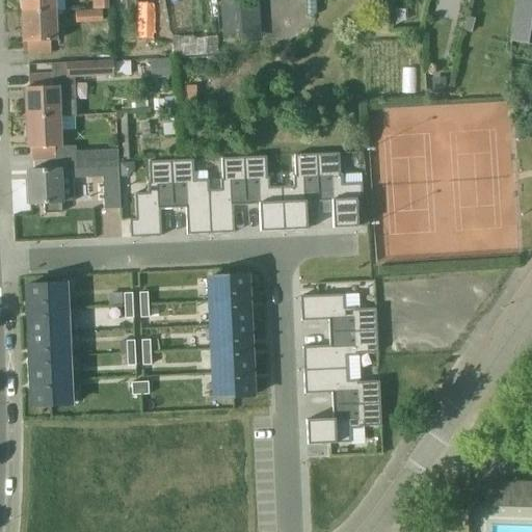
[(20,0),(21,14),(56,12),(55,0),(20,0)]
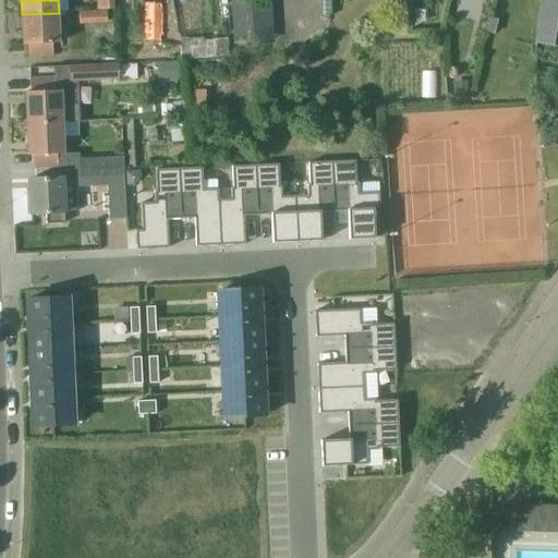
[(113,10),(112,0),(96,0),(97,10),(113,10)]
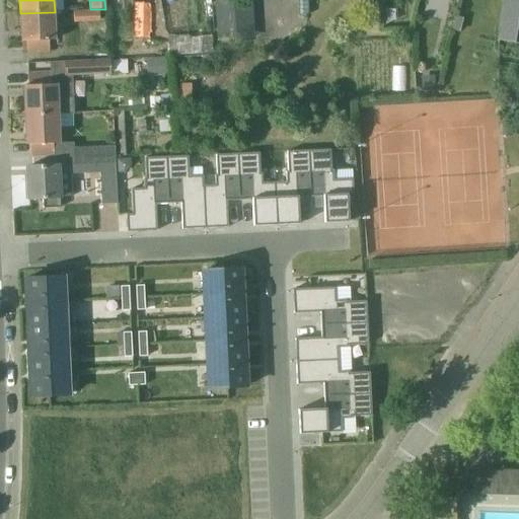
[(212,0),(213,39),(234,39),(232,0),(212,0)]
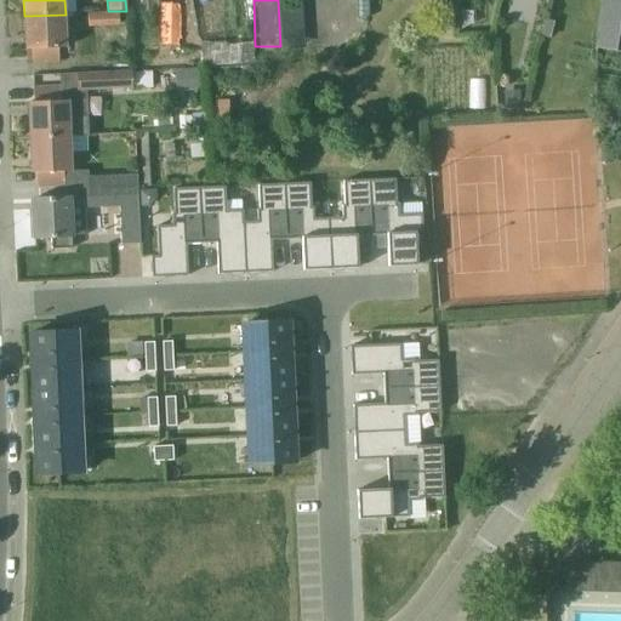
[(620,0),(602,0),(596,47),(620,51),(620,0)]
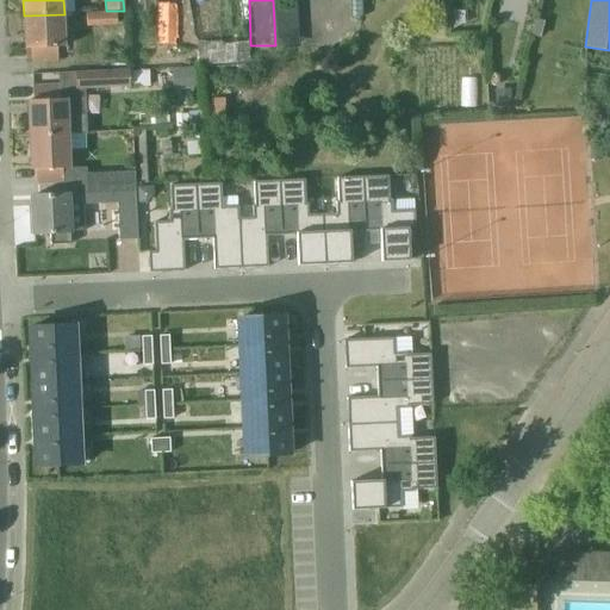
[(87,27),(117,25),(116,11),(86,13),(87,27)]
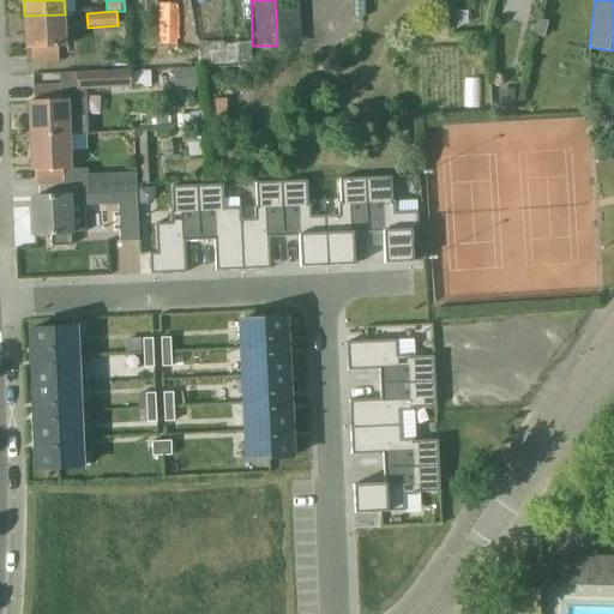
[(31,64),(59,62),(58,48),(66,48),(65,14),(24,16),(25,49),(31,49),(31,64)]
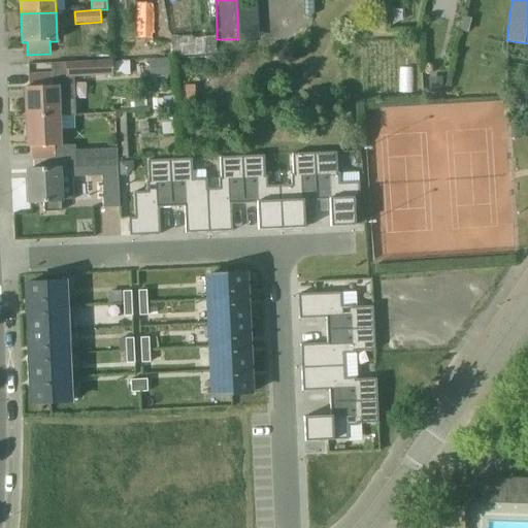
[(168,59),(149,60),(150,78),(169,77),(168,59)]
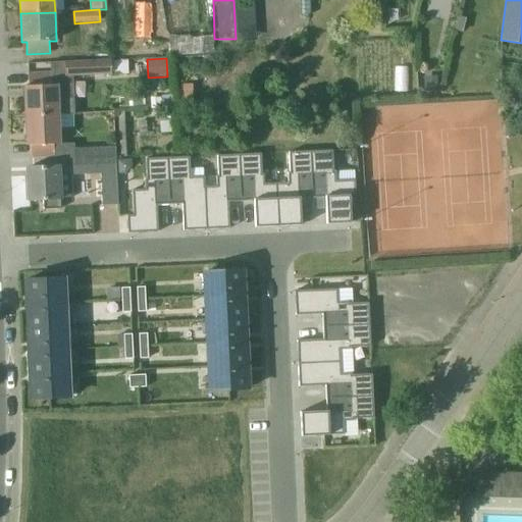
[(64,61),(65,76),(111,74),(111,60),(111,59),(64,61)]
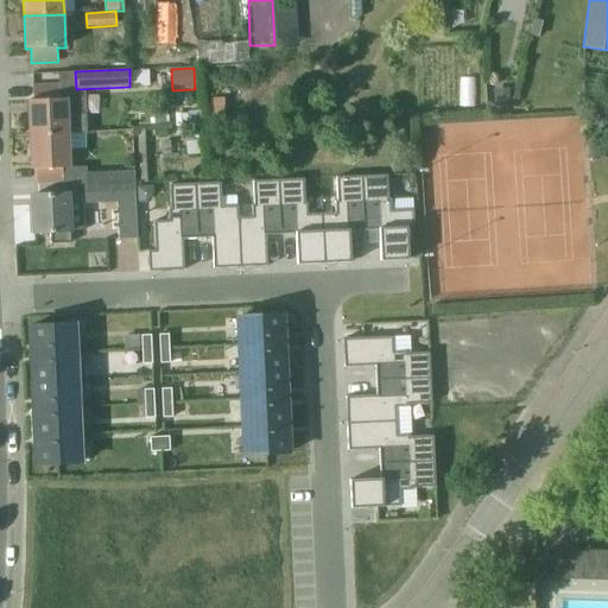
[(130,70),(130,87),(149,86),(149,70),(130,70)]
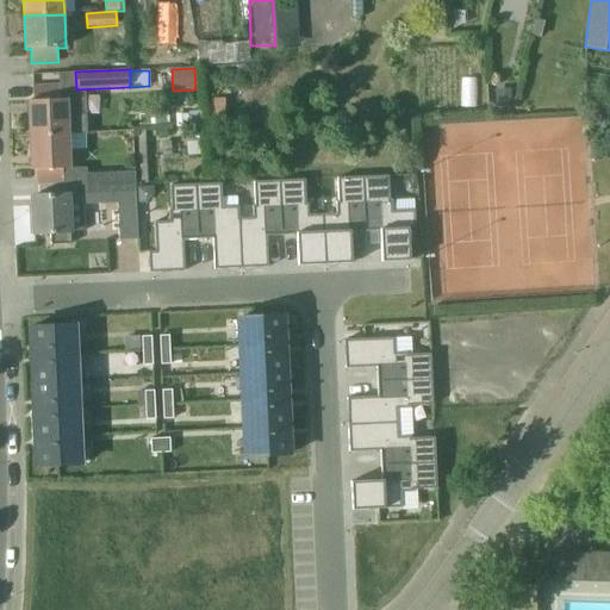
[(29,136),(69,135),(87,134),(86,99),(78,99),(78,89),(58,91),(58,86),(32,87),(33,101),(27,101),(29,136)]
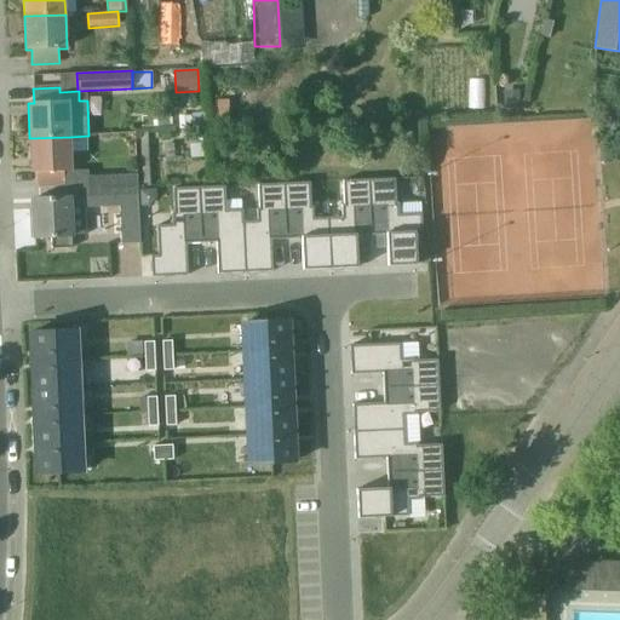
[(504,90),(503,109),(520,110),(520,90),(504,90)]
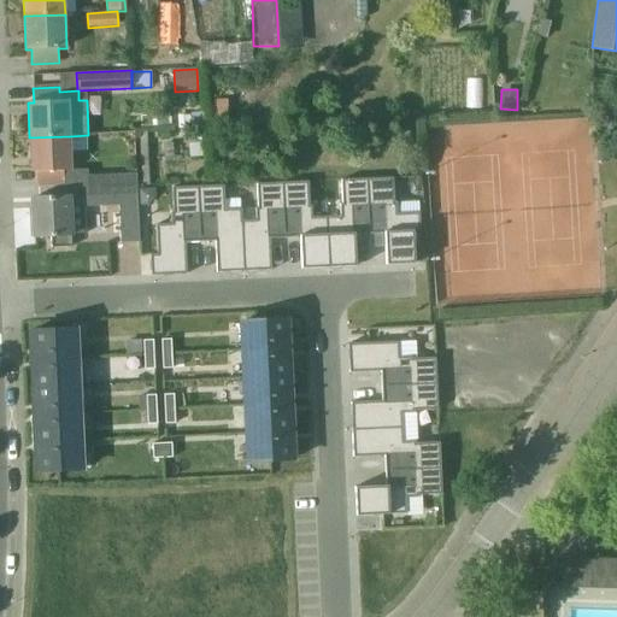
[(152,127),(152,116),(140,117),(141,128),(152,127)]
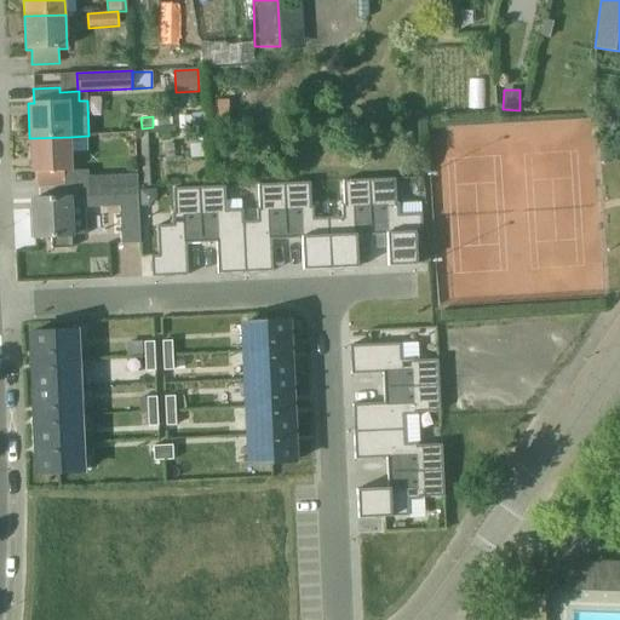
[(179,130),(190,130),(190,116),(178,116),(179,130)]
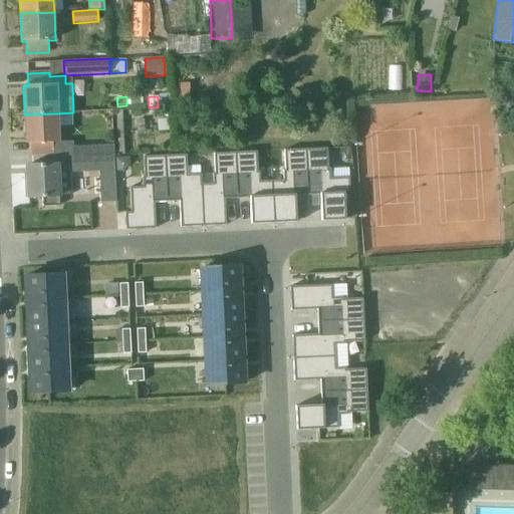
[(31,156),(53,155),(53,143),(59,142),(58,113),(24,114),(26,144),(30,144),(31,156)]
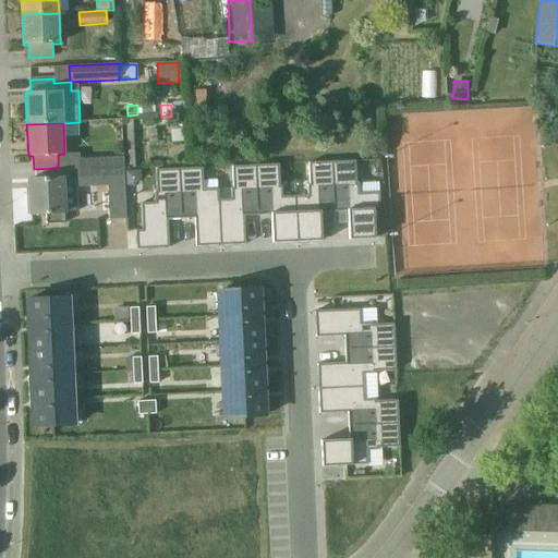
[(185,143),(184,128),(170,128),(170,144),(185,143)]
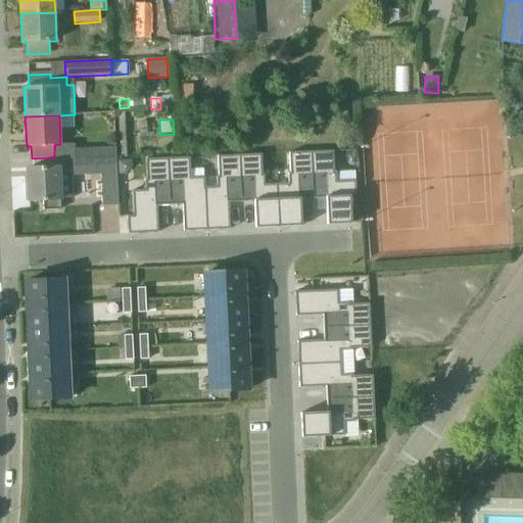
[(100,164),(116,163),(115,147),(75,149),(76,165),(88,165),(100,164)]
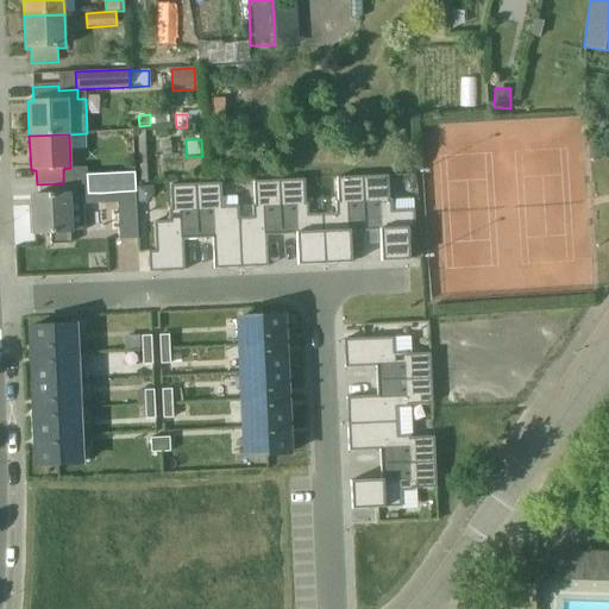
[(390,176),(362,177),(364,232),(380,232),(381,262),(409,261),(408,231),(415,231),(415,211),(391,212),(390,176)]
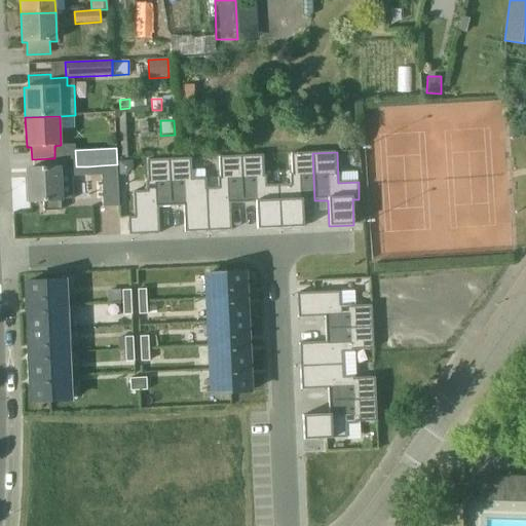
[(291,185),(277,186),(279,228),(303,227),(302,201),(314,200),(312,153),(290,154),(291,185)]
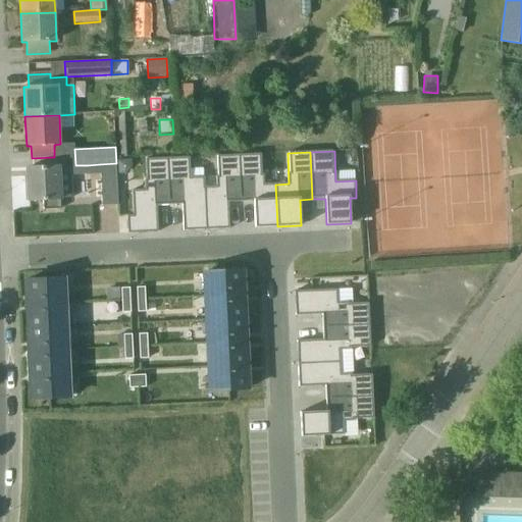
[(239,155),(241,202),(254,201),(255,227),(277,226),(275,185),(260,186),(259,154),(239,155)]
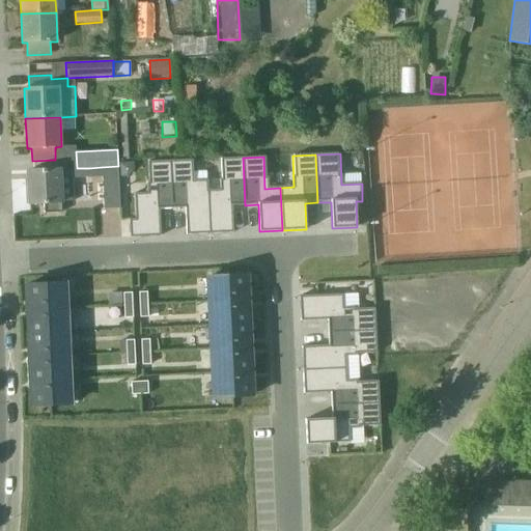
[(220,190),(207,190),(210,233),(233,232),(232,206),(245,205),(243,158),(220,159),(221,179),(219,179),(220,190)]
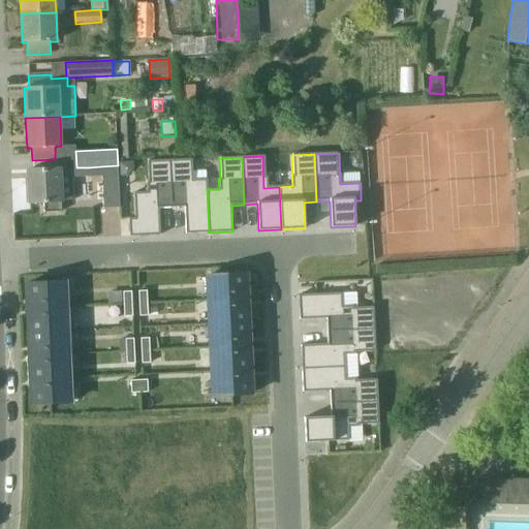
[(186,234),(209,232),(207,189),(206,179),(192,180),(191,159),(169,160),(172,208),(184,208),(186,234)]
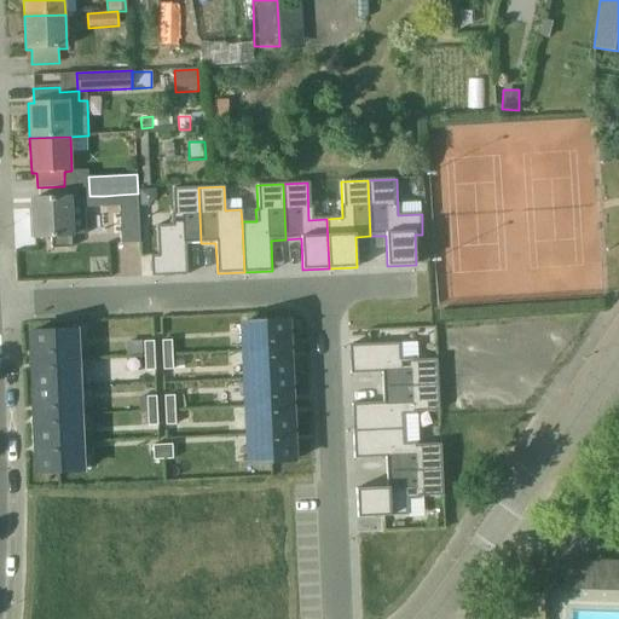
[(185,244),(201,243),(198,187),(172,189),(173,213),(172,213),(172,225),(156,226),(157,260),(150,260),(151,277),(187,276),(185,244)]
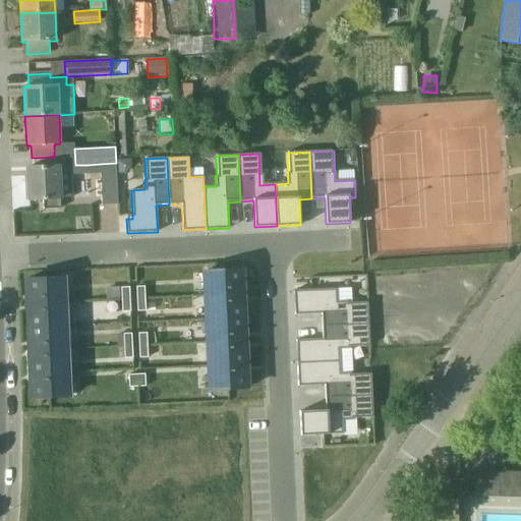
[(100,174),(101,205),(117,205),(116,163),(100,164),(100,174)]
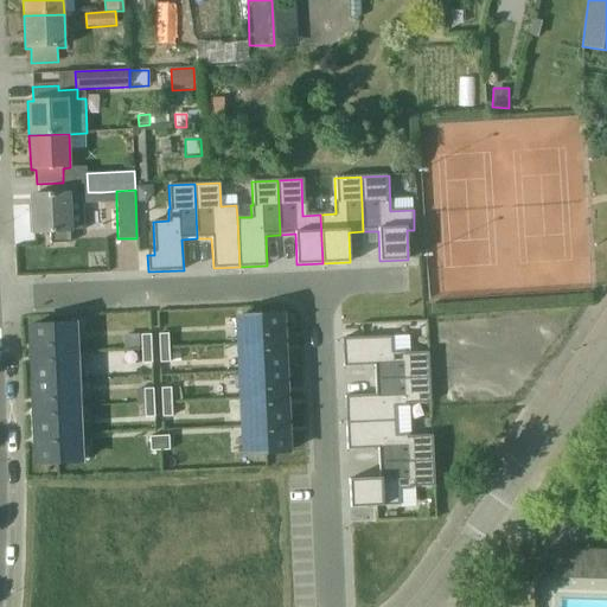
[(84,204),(102,204),(102,192),(88,192),(32,196),(33,234),(49,232),(50,244),(70,243),(69,231),(84,230),(84,204)]
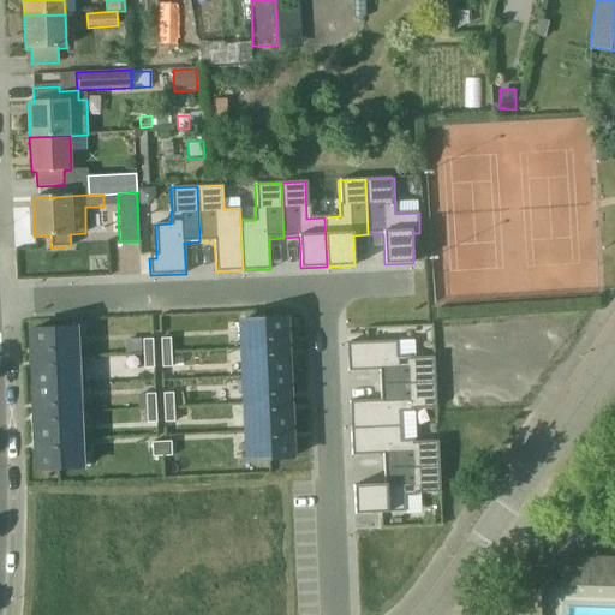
[(239,321),(240,350),(287,348),(286,318),(239,321)]
